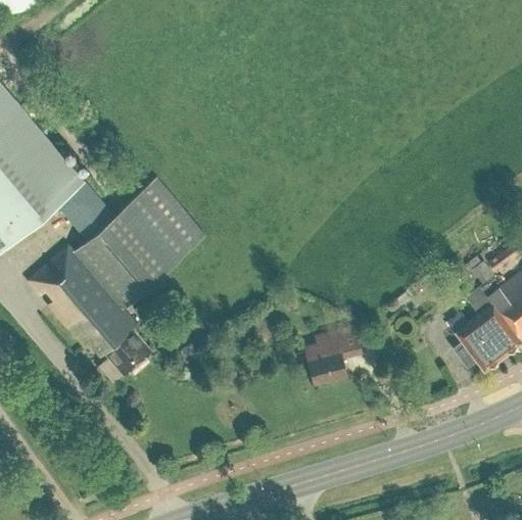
[(0,0),(0,10),(2,12),(15,13),(28,9),(39,2),(39,0),(0,0)]
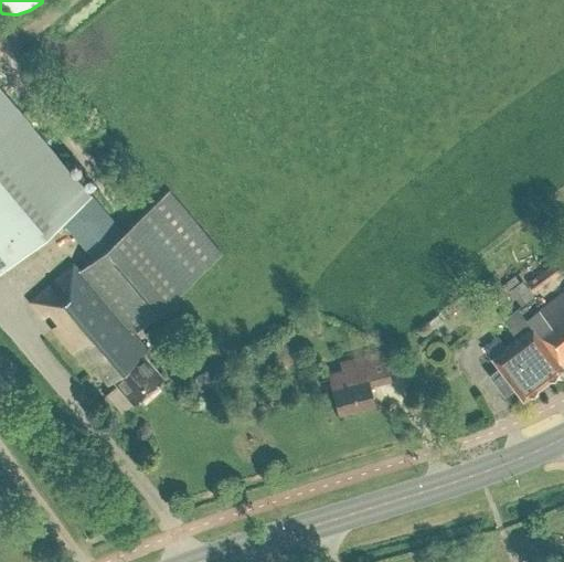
[(61,223),(93,260),(78,272),(76,268),(31,305),(92,378),(97,373),(107,384),(113,380),(118,386),(107,395),(121,413),(136,401),(140,402),(146,398),(146,393),(162,379),(141,353),(146,350),(131,333),(221,256),(169,193),(123,233),(91,195),(87,199),(63,171),(53,158),(0,96),(0,271),(1,273),(61,223)]
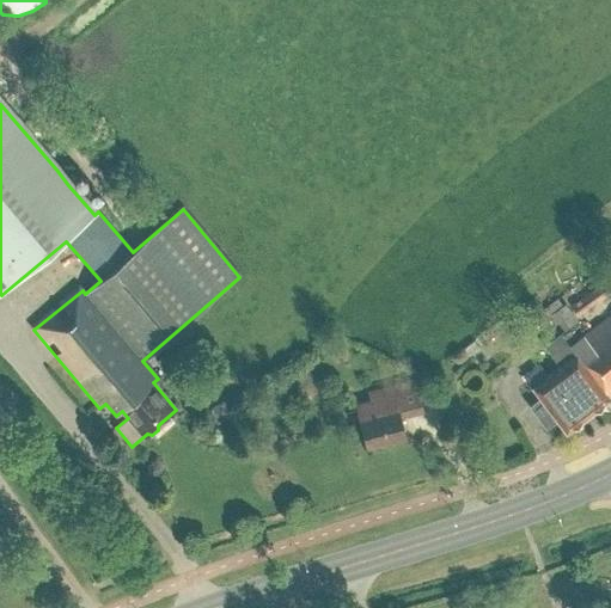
[(579,318),(610,294),(610,278),(572,307),(579,318)]
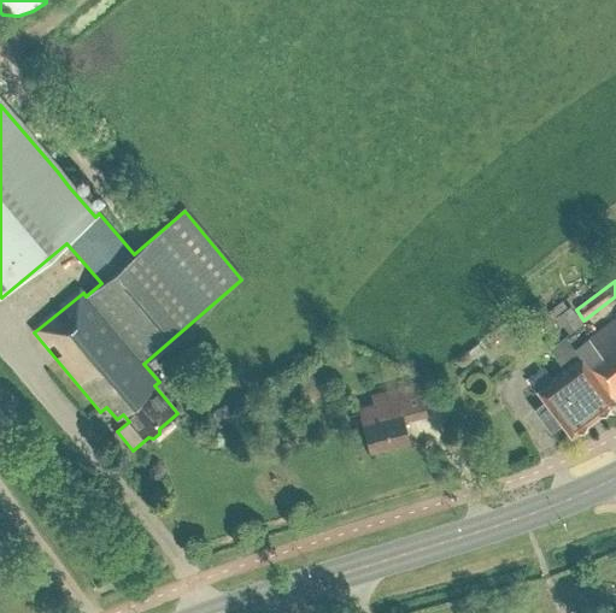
[(551,312),(569,335),(584,324),(572,308),(568,311),(562,304),(551,312)]
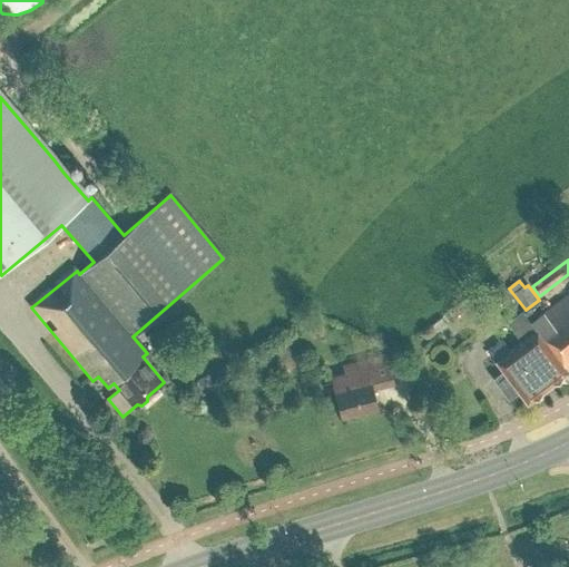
[(488,350),(489,352),(503,371),(492,379),(508,400),(510,399),(520,392),(527,402),(566,373),(568,372),(567,371),(567,370),(568,369),(568,344),(547,314),(532,325),(525,314),(525,315),(522,312),(520,314),(509,299),(501,305),(512,320),(507,323),(523,345),(512,353),(503,341),(502,340),(488,350)]
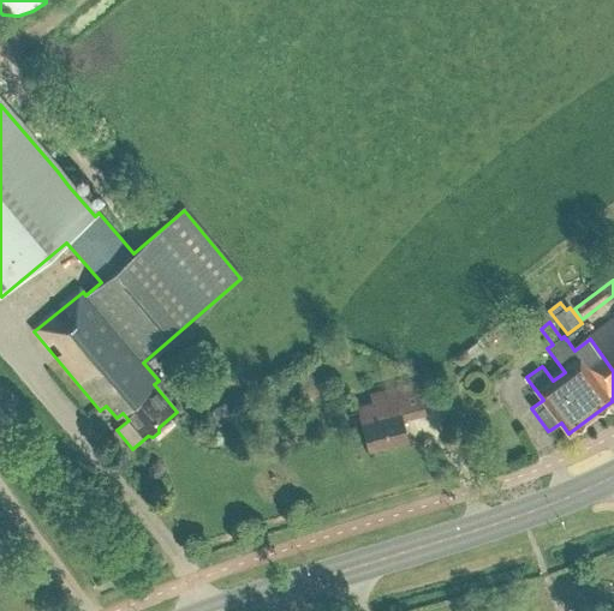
[(613,322),(590,339),(613,371),(613,322)]
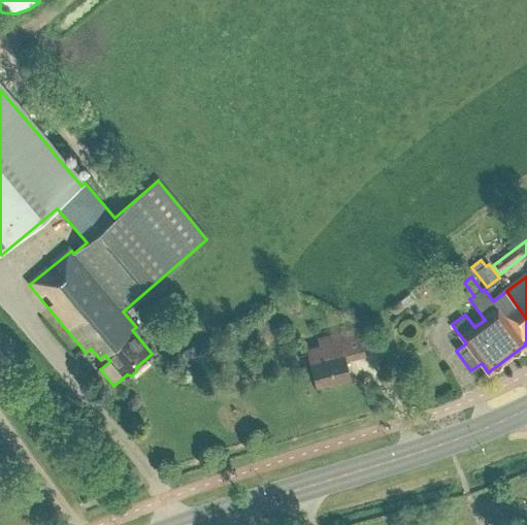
[(315,388),(350,379),(346,362),(365,357),(358,329),(317,339),(319,348),(306,351),(315,388)]
